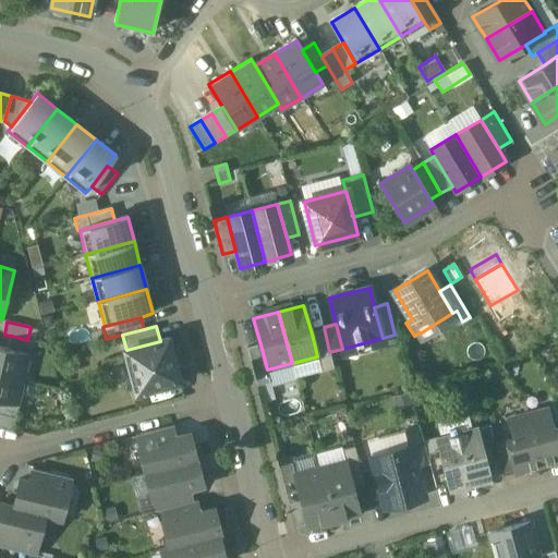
[(324,330),(312,334),(317,356),(322,372),(334,368),(329,352),(324,330)]
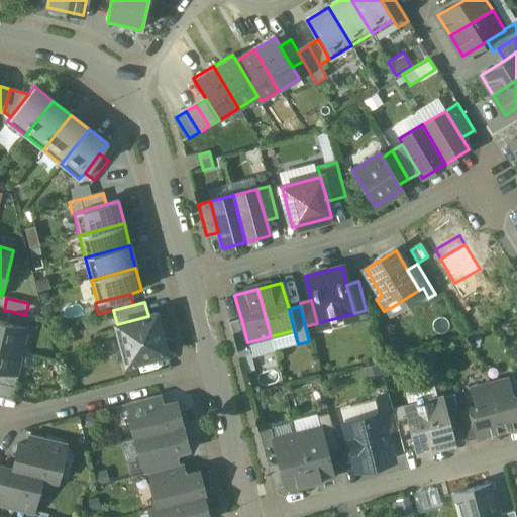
[(25,315),(10,311),(7,323),(27,328),(28,328),(31,316),(25,315)]
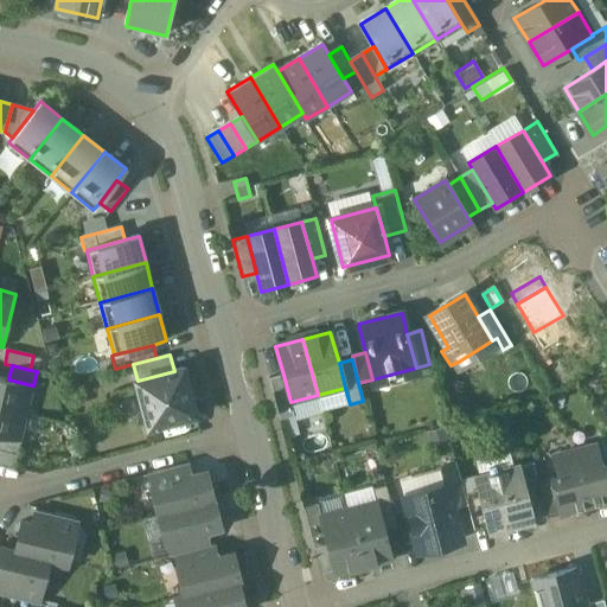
[(138,381),(136,381),(148,428),(196,415),(183,369),(174,371),(138,381)]
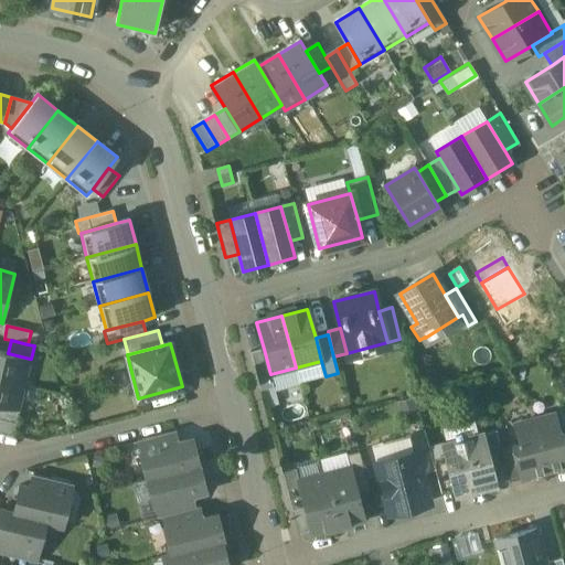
[(264,349),(251,352),(260,391),(274,387),(270,374),(264,349)]
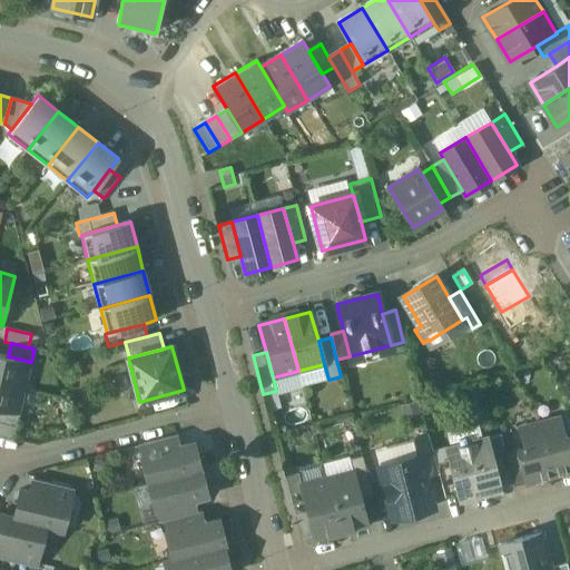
[(0,382),(23,387),(30,362),(8,356),(0,354),(0,382)]
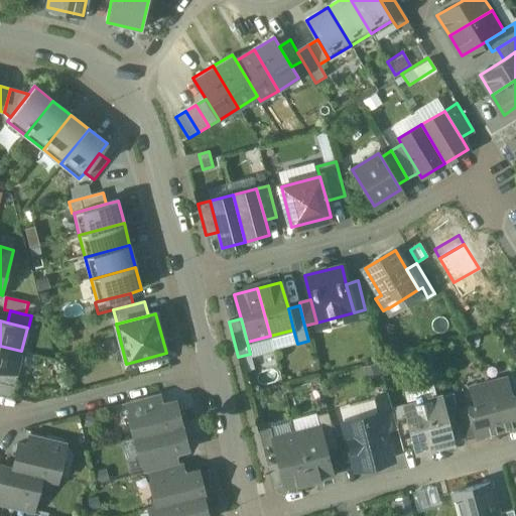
[(0,370),(16,374),(21,351),(0,346),(0,370)]
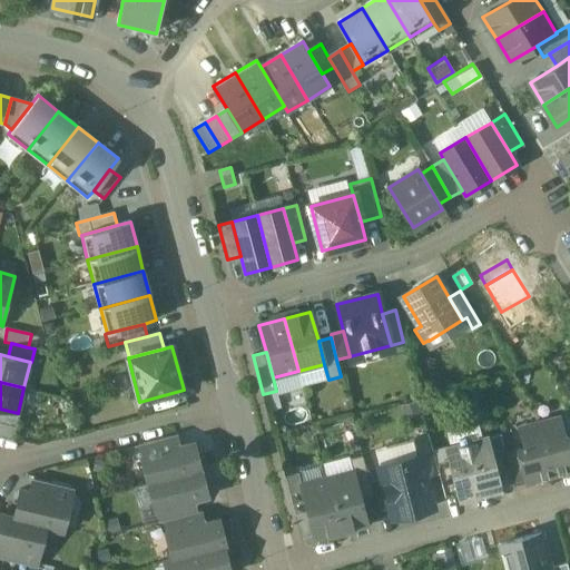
[(0,409),(0,423),(17,428),(20,414),(18,413),(0,409)]
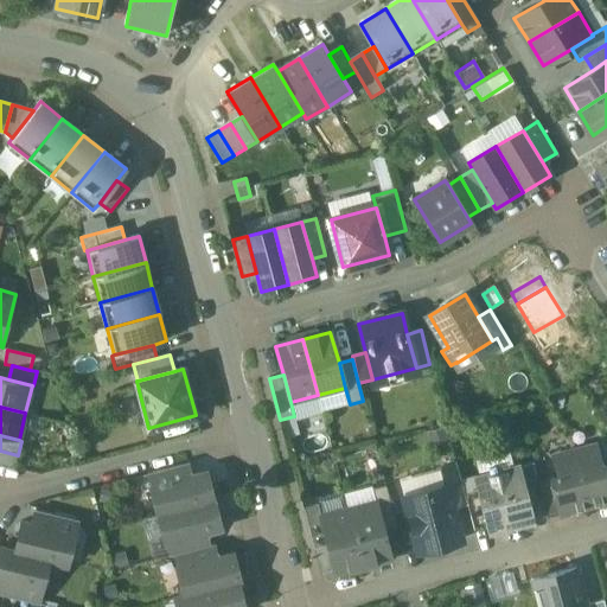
[(595,445),(575,451),(590,505),(606,500),(606,472),(602,474),(595,445)]
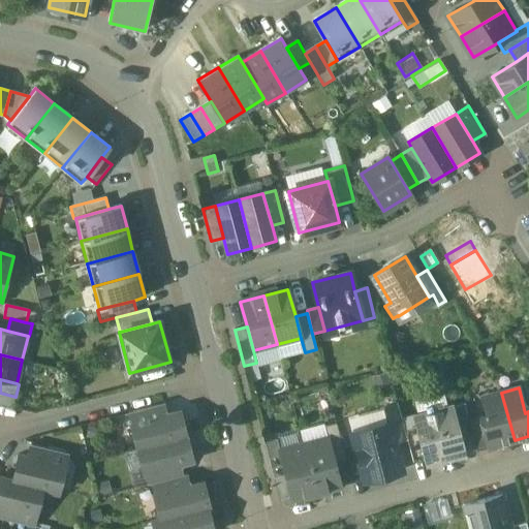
[(0,393),(0,405),(12,408),(16,397),(0,393)]
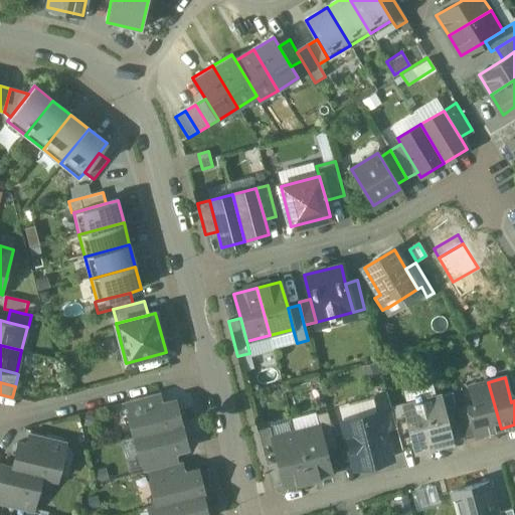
[(501,428),(488,382),(470,387),(474,403),(468,405),(476,436),(501,428)]
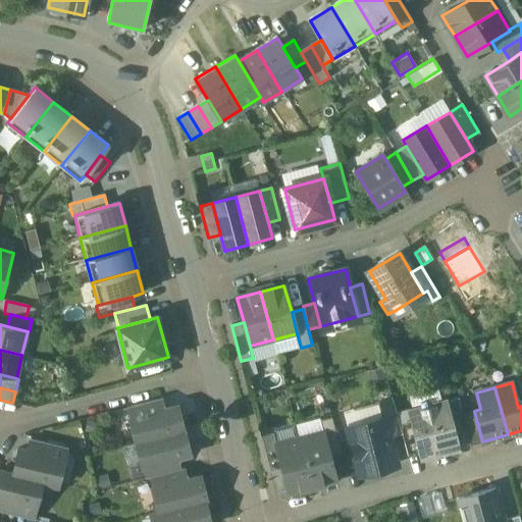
[(162,398),(126,407),(129,419),(165,410),(162,398)]
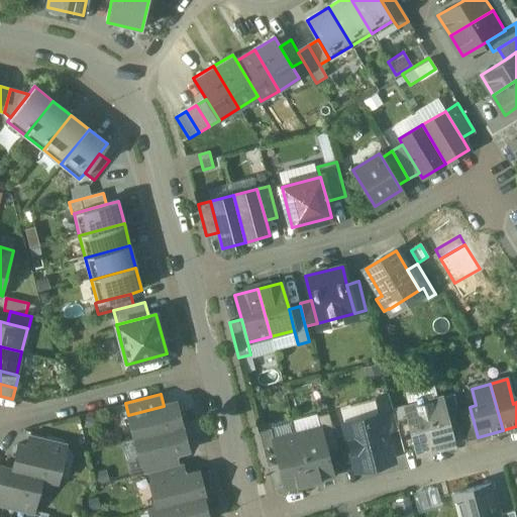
[(388,394),(376,398),(380,413),(381,413),(386,432),(398,429),(396,423),(388,394)]
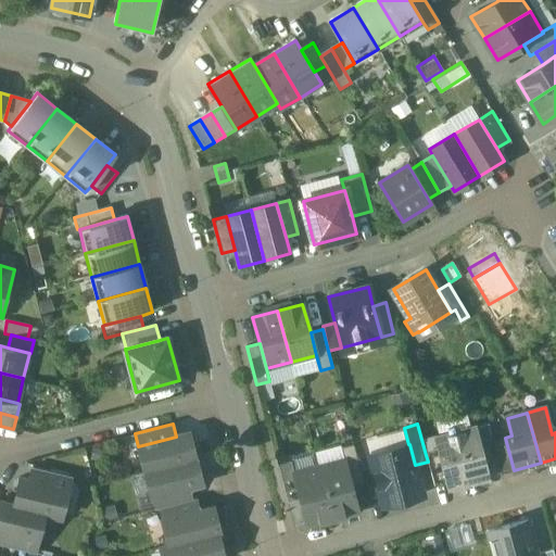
[(488,424),(475,427),(478,438),(490,434),(488,424)]
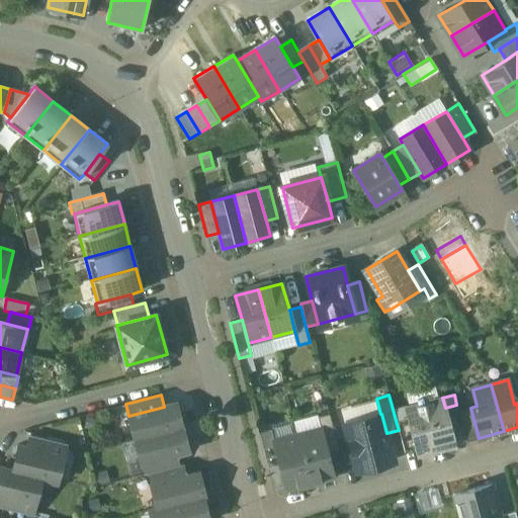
[(442,398),(405,408),(409,421),(416,448),(418,454),(455,444),(445,408),(442,398)]
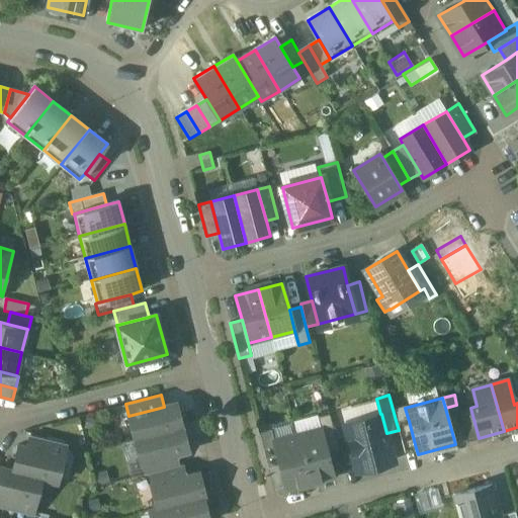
[(337,407),(338,414),(371,410),(370,402),(337,407)]
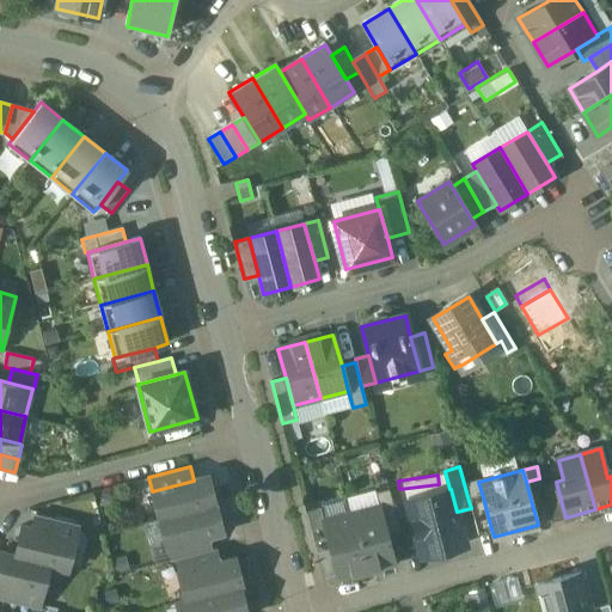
[(194,481),(152,491),(159,519),(215,505),(208,477),(194,481)]
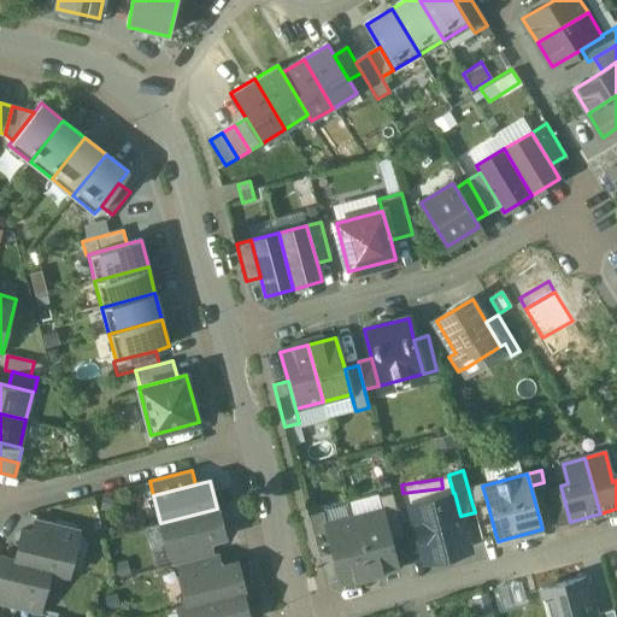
[(560,486),(546,489),(556,526),(570,522),(560,486)]
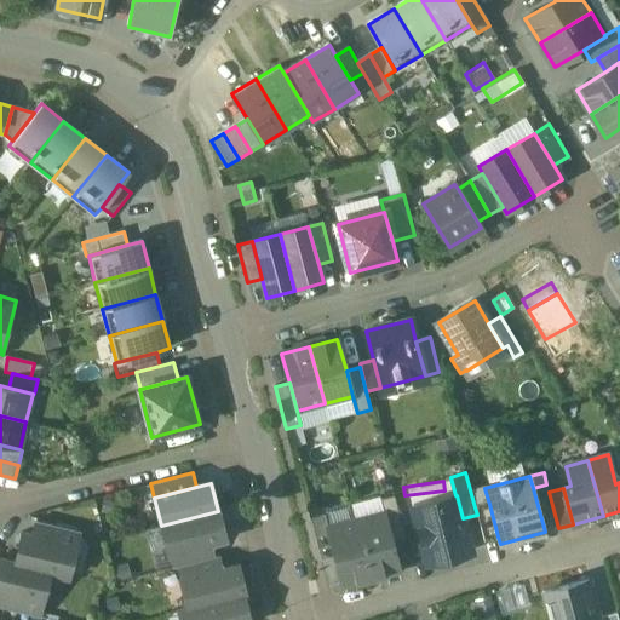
[(394,495),(380,499),(384,514),(391,541),(406,538),(394,495)]
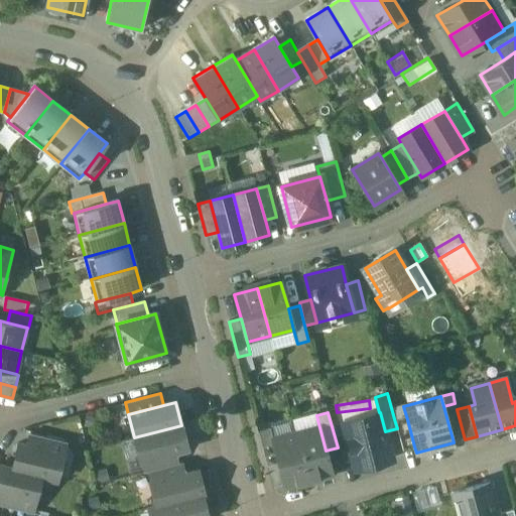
[(379,412),(343,422),(355,469),(392,459),(385,431),(380,412),(379,412)]
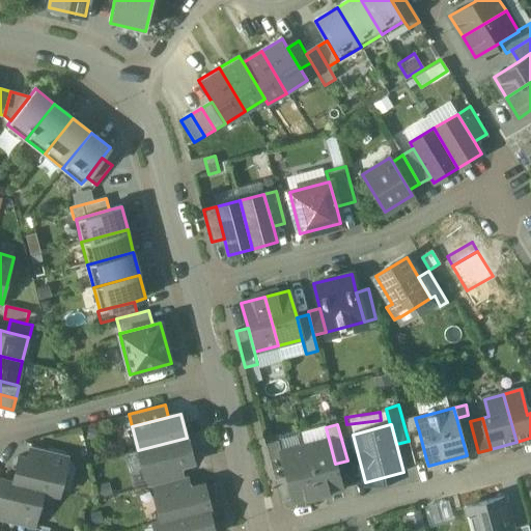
[(419,431),(407,435),(409,441),(415,463),(426,459),(419,431)]
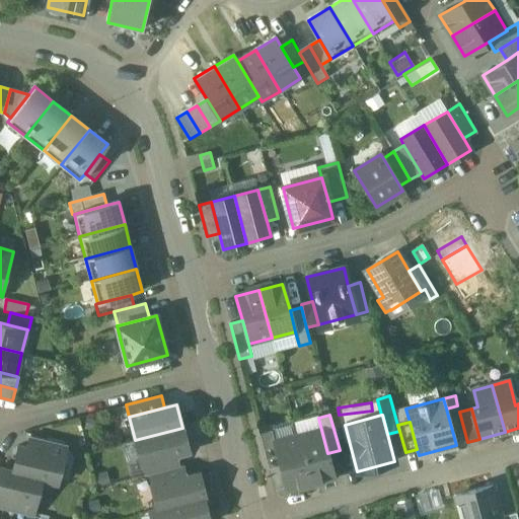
[(182,428),(135,440),(141,463),(176,454),(189,451),(182,428)]
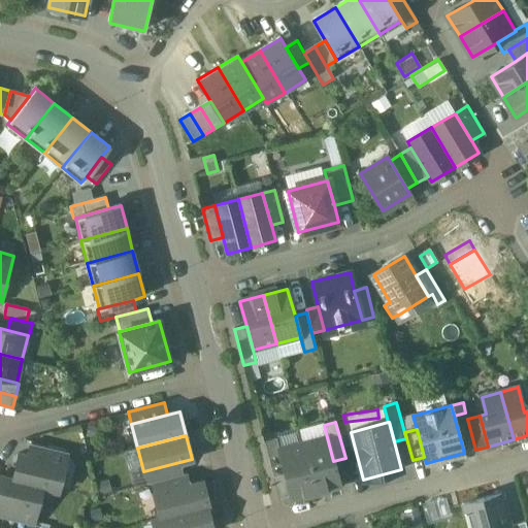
[(276,437),(264,441),(273,476),(286,473),(278,450),(279,450),(276,437)]
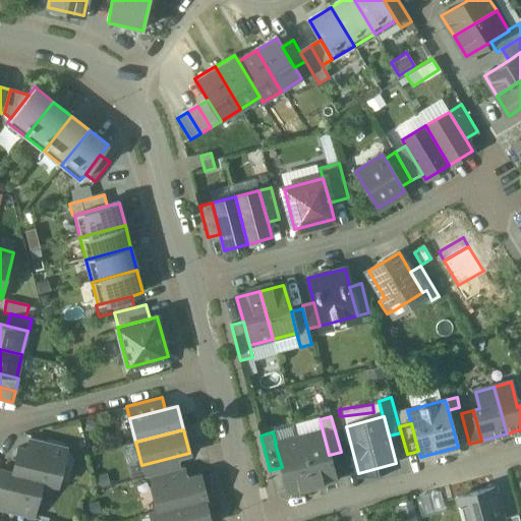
[(323,431),(299,438),(311,485),(335,479),(329,455),(323,431)]
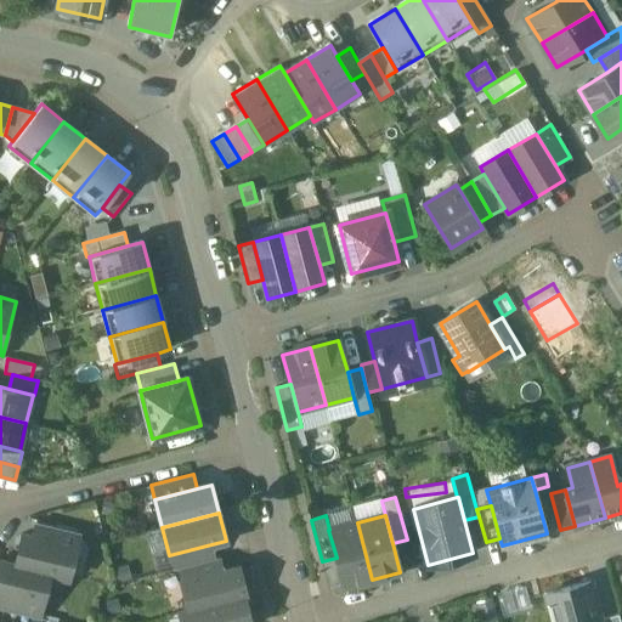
[(79,533),(37,522),(33,537),(75,547),(79,533)]
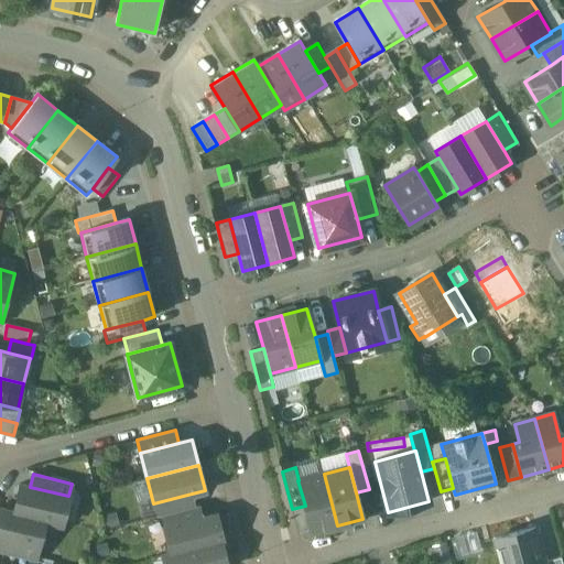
[(299,480),(297,480),(305,506),(312,532),(337,525),(324,474),(299,480)]
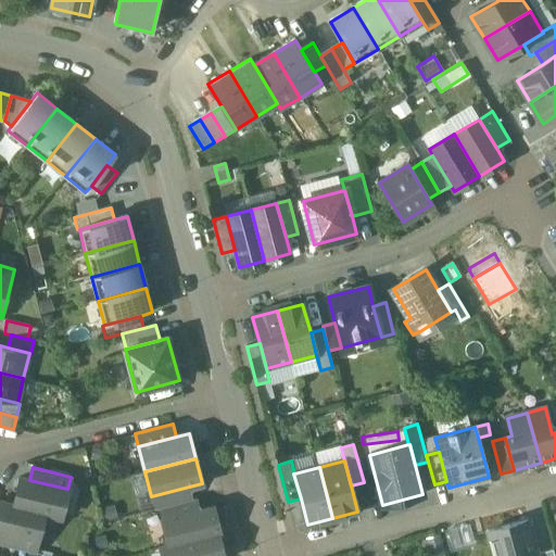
[(29,480),(20,478),(13,504),(13,505),(45,513),(43,513),(61,517),(67,489),(29,480)]
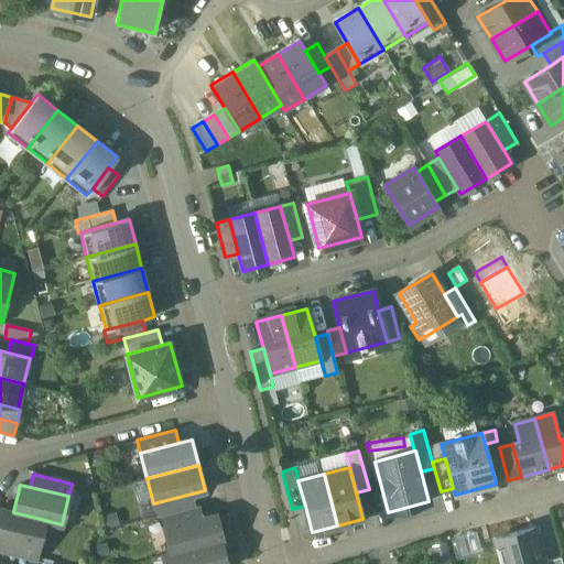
[(192,494),(153,503),(158,518),(162,516),(195,507),(192,494)]
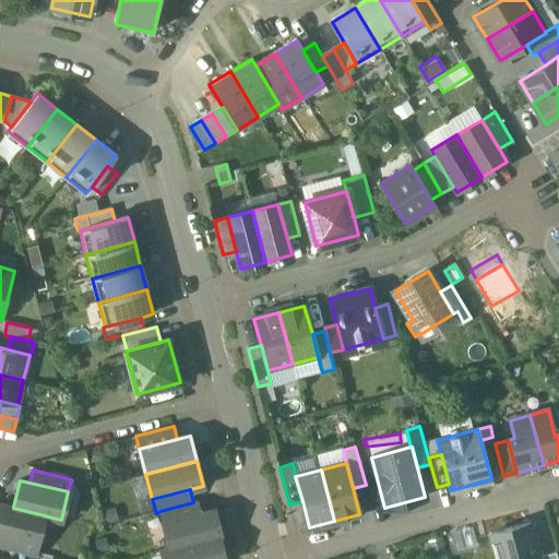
[(193,502),(161,511),(164,524),(201,513),(198,501),(193,502)]
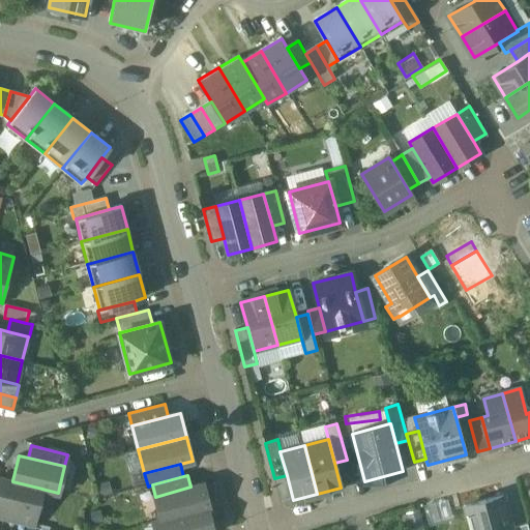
[(42,489),(12,481),(12,480),(0,477),(0,505),(36,514),(41,489),(42,489)]
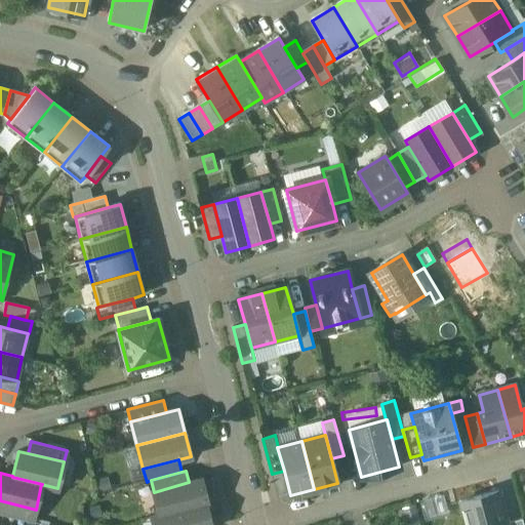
[(189,482),(154,492),(160,515),(160,516),(205,503),(206,505),(207,503),(201,479),(189,482)]
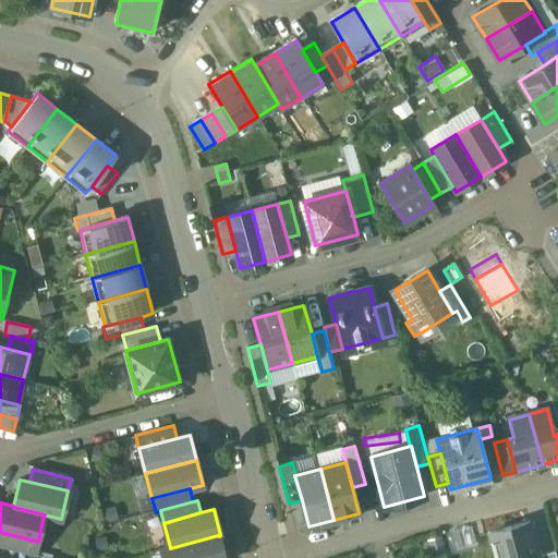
[(495,557),(538,557),(540,557),(531,523),(489,533),(495,557)]
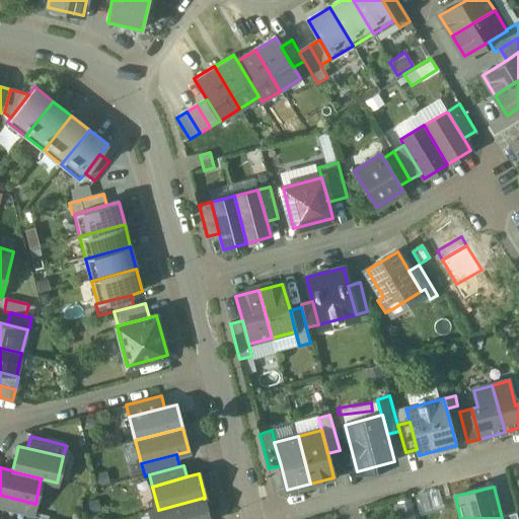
[(35,504),(0,495),(0,508),(32,516),(35,504)]
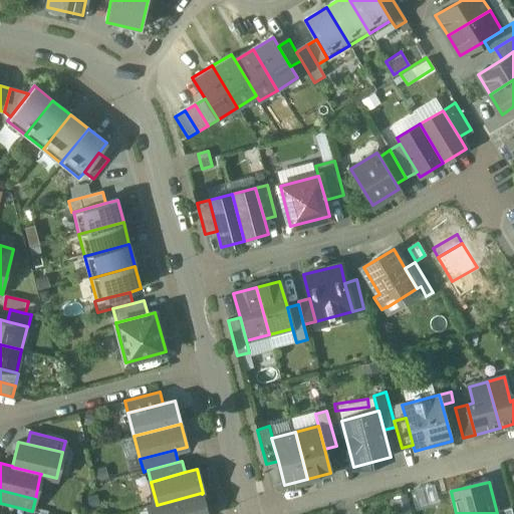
[(201,493),(157,505),(157,504),(149,506),(150,513),(206,513),(202,494),(201,493)]
